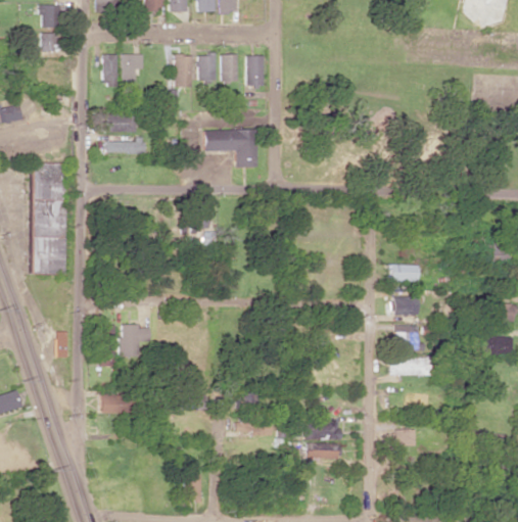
[(144,0),(145,10),(162,10),(162,0),(144,0)]
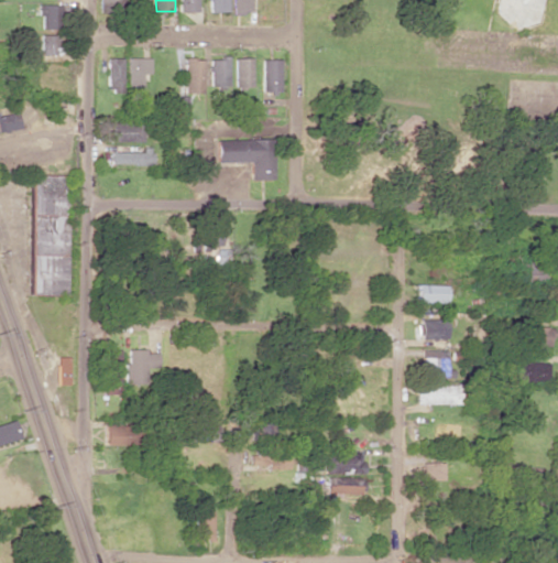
[(183,0),(183,12),(200,12),(200,0),(183,0)]
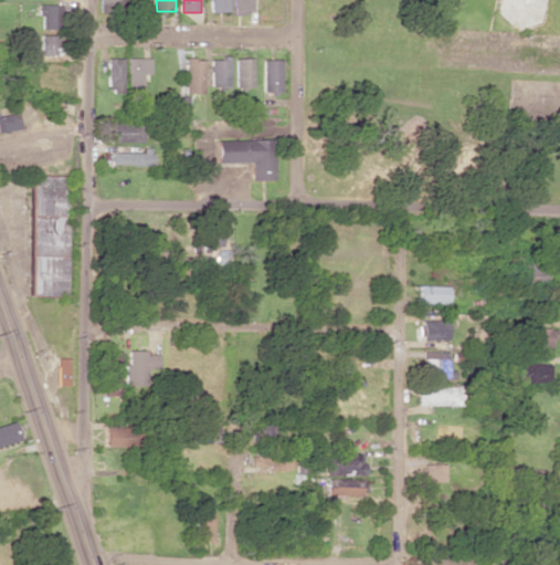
[(213,0),(214,13),(232,12),(231,0),(213,0)]
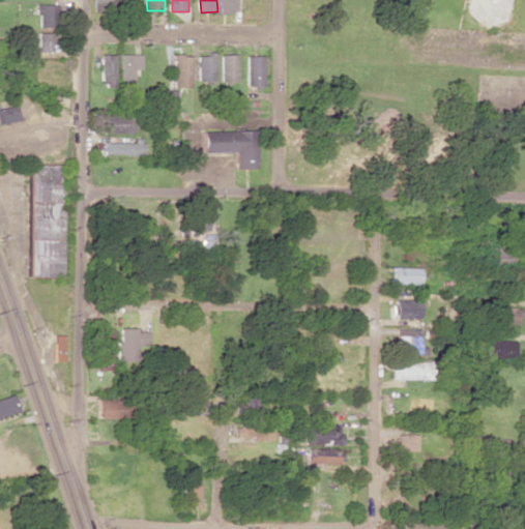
[(238,12),(238,0),(222,0),(223,12),(238,12)]
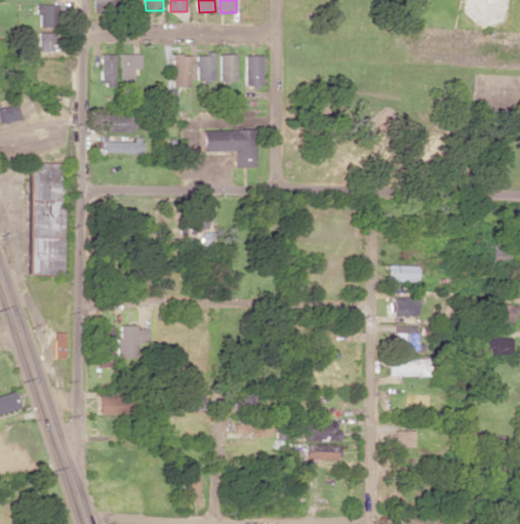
[(467,0),(471,16),(476,15),(480,31),(515,23),(509,0),(467,0)]
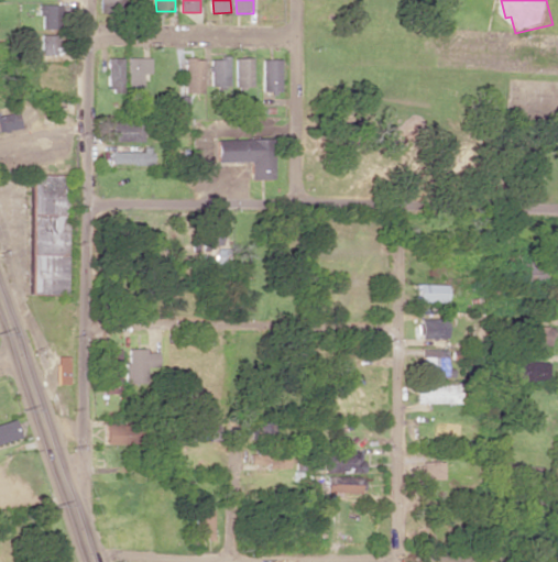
[(45,30),(61,29),(61,6),(41,6),(41,15),(45,15),(45,30)]
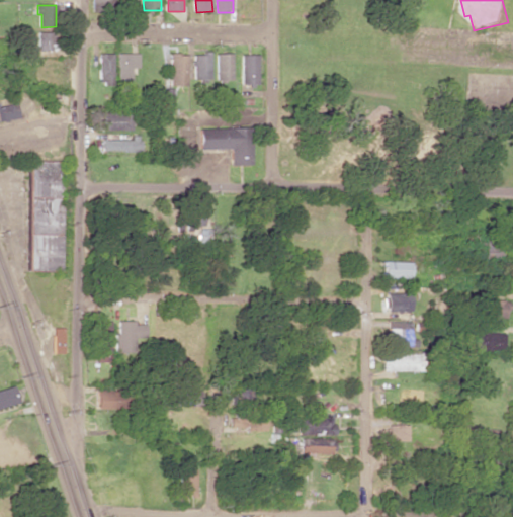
[(39,32),(39,51),(58,51),(57,32),(39,32)]
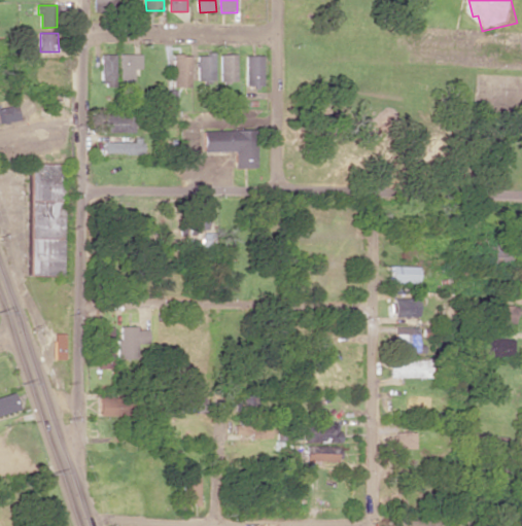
[(117,55),(104,55),(103,85),(117,85),(117,55)]
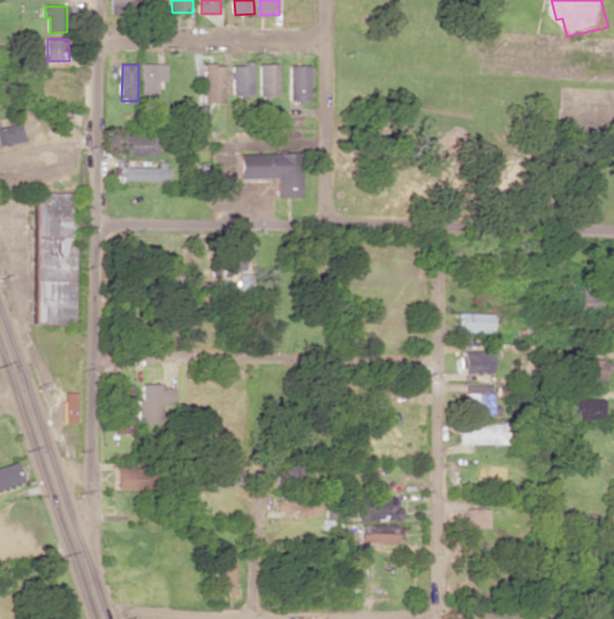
[(144,109),(161,109),(162,82),(168,82),(170,64),(144,64),(144,109)]
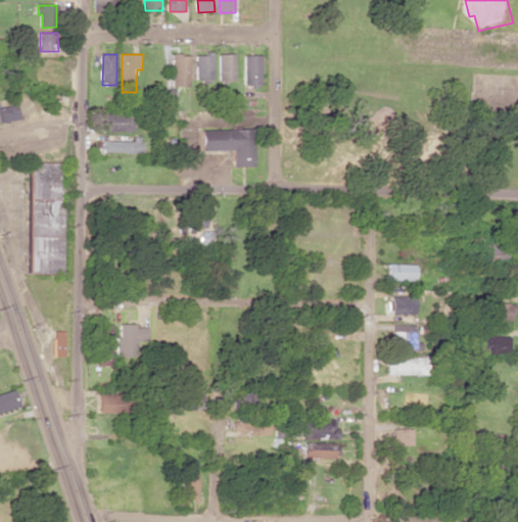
[(199,54),(198,81),(215,81),(216,55),(199,54)]
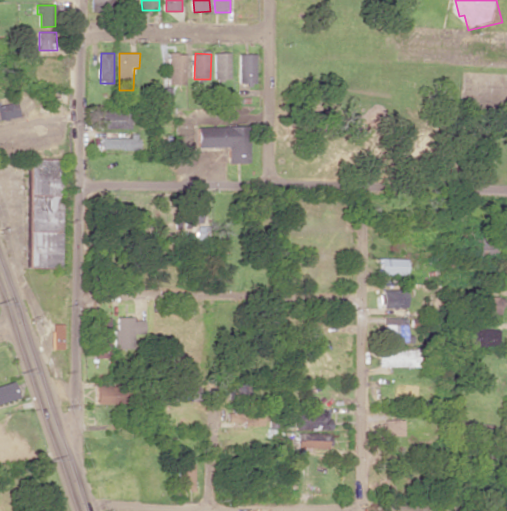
[(232,79),(231,53),(217,53),(217,80),(232,79)]
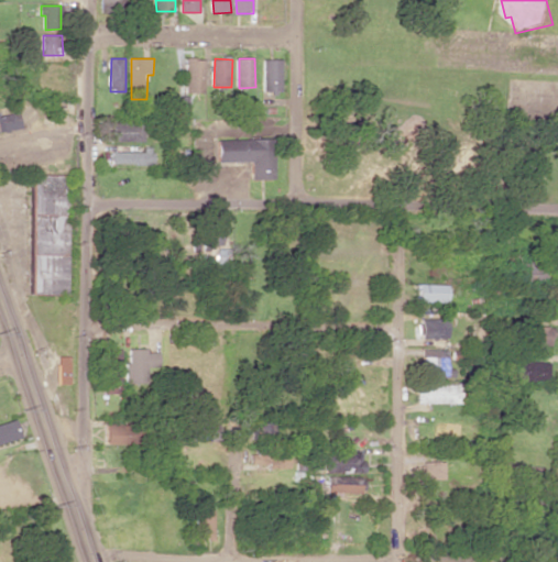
[(189,94),(207,94),(207,59),(188,59),(189,94)]
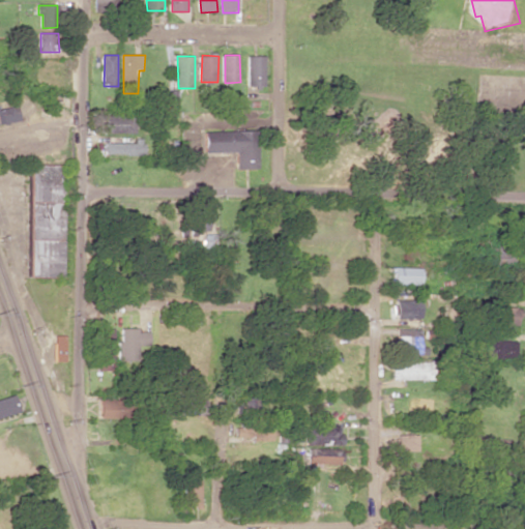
[(266,57),(250,57),(251,87),(267,86),(266,57)]
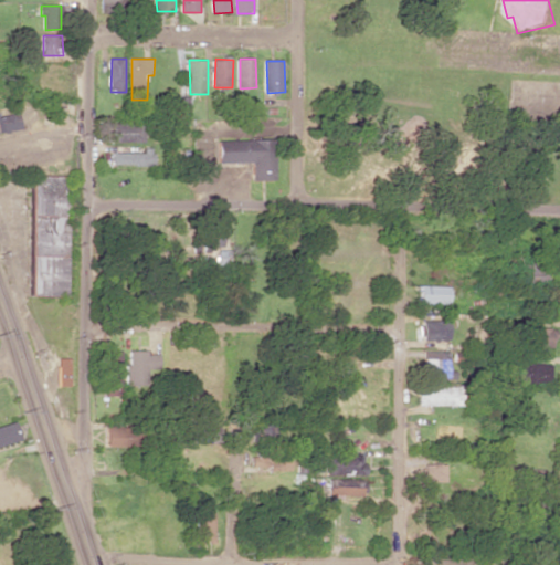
[(182,115),(191,115),(191,98),(182,98),(182,115)]
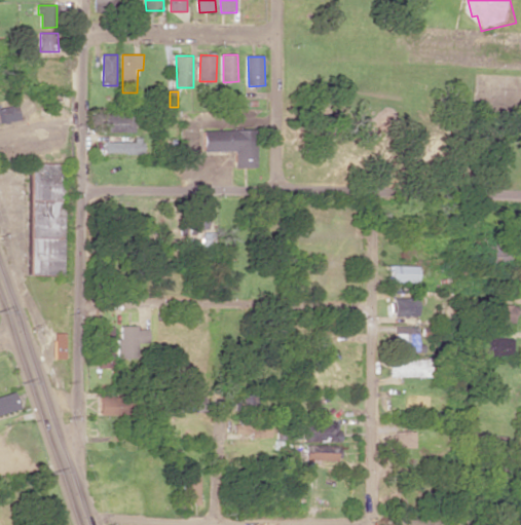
[(0,109),(0,123),(23,122),(21,108),(0,109)]
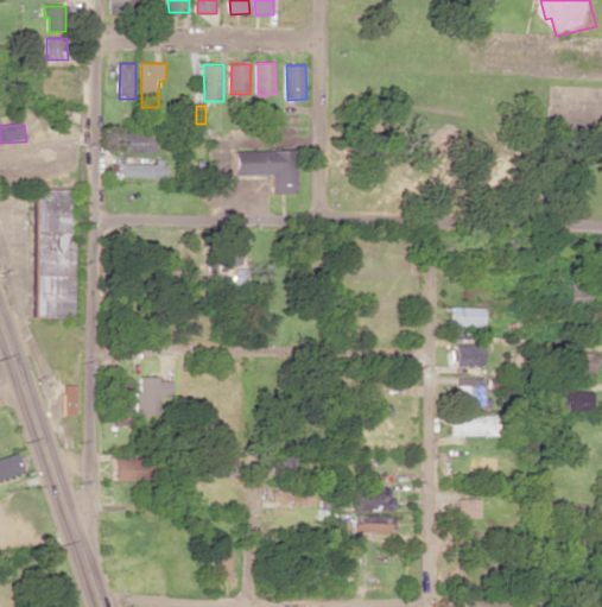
[(122,153),(158,153),(157,133),(122,133),(122,153)]
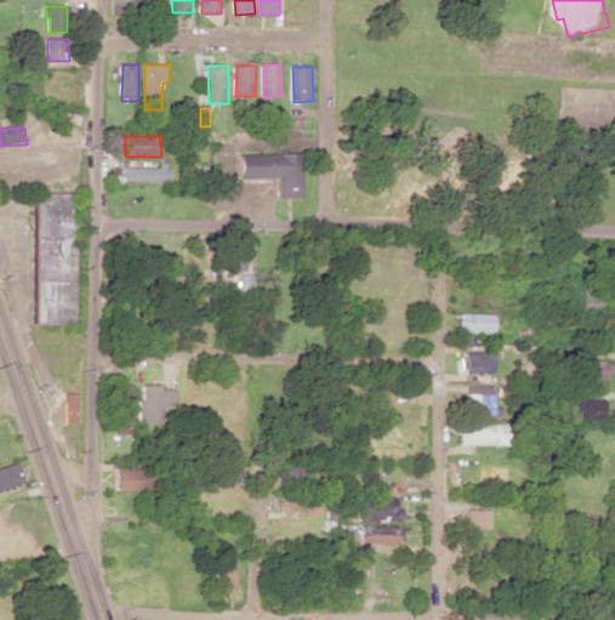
[(280,180),(280,199),(306,199),(305,153),(244,154),(244,180),(280,180)]
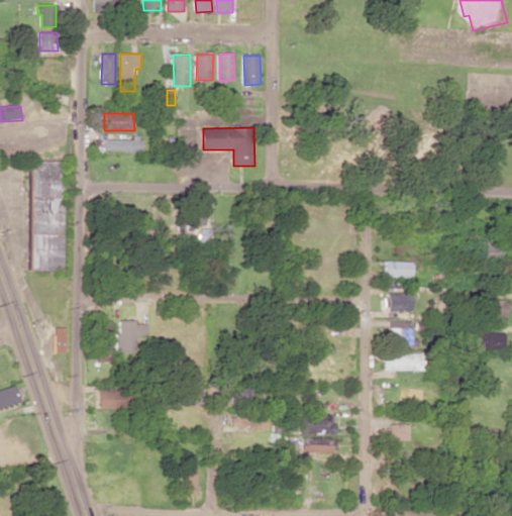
[(104,151),(141,151),(141,139),(104,138),(104,151)]
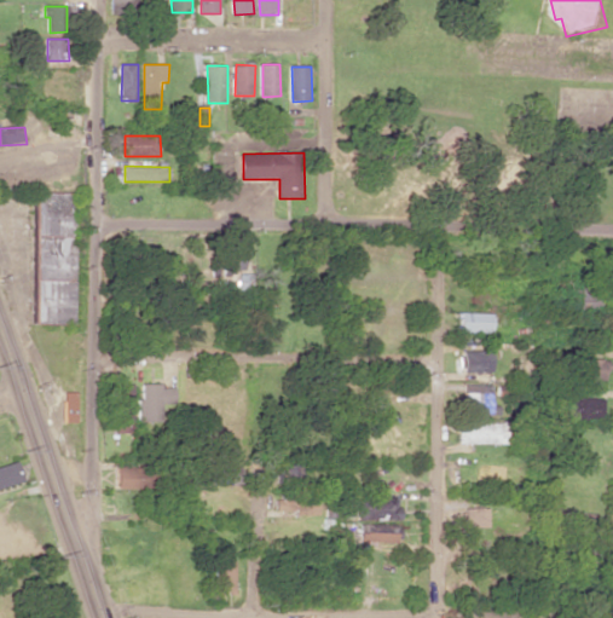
[(38,325),(79,325),(81,194),(40,192),(38,325)]
